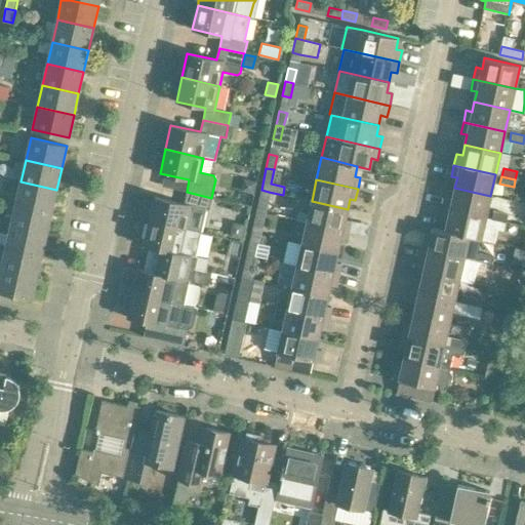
[(21,182),(15,203),(52,211),(56,190),(21,182)]
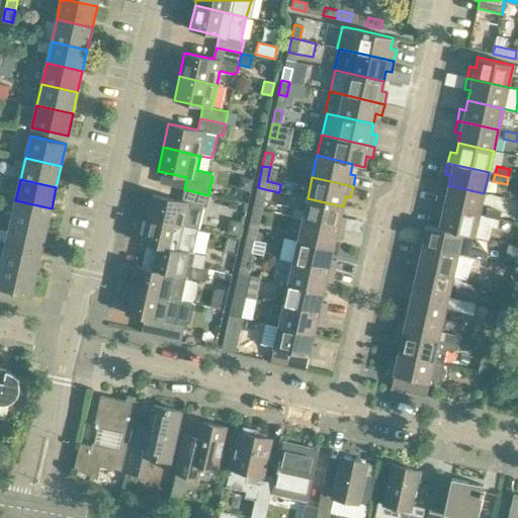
[(480,214),(484,193),(448,185),(446,195),(440,194),(438,205),(480,214)]
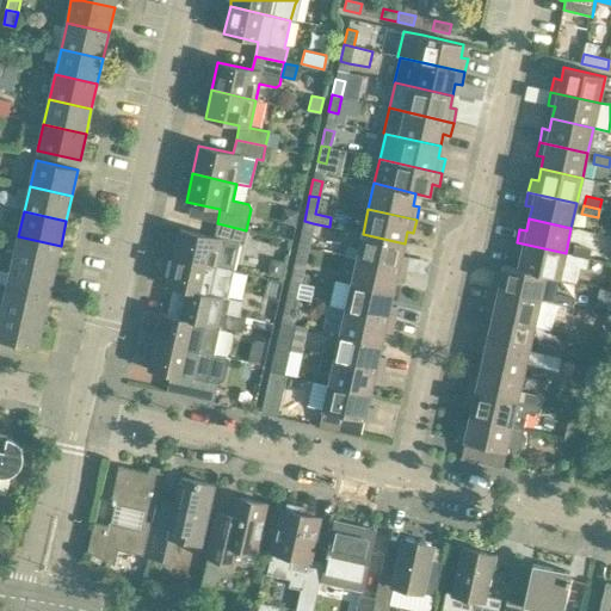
[(179,229),(173,258),(233,271),(239,244),(244,245),(246,230),(217,223),(214,238),(179,229)]
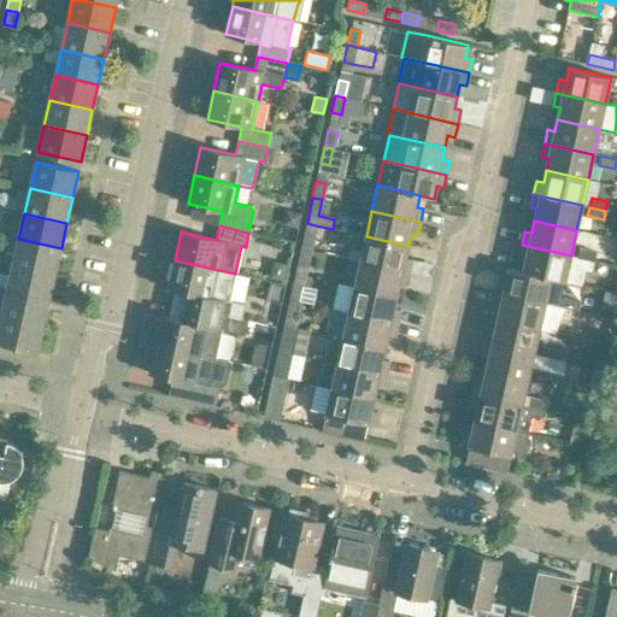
[(305,231),(301,248),(311,251),(315,234),(305,231)]
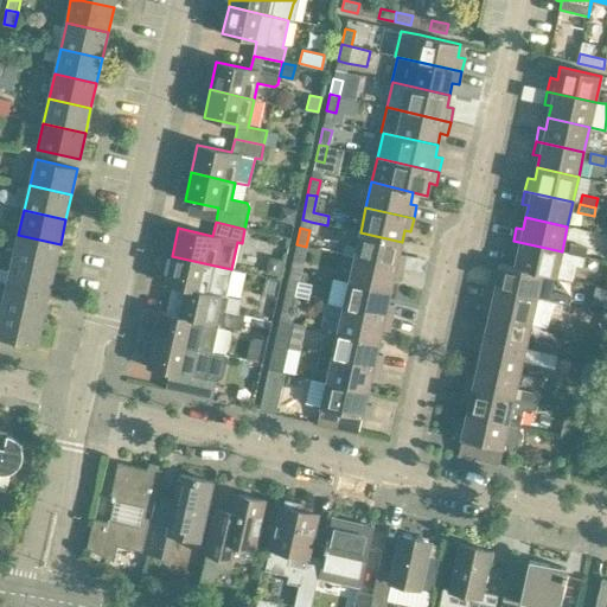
[(343,255),(355,257),(403,268),(406,255),(398,254),(402,242),(360,232),(357,248),(344,246),(343,255)]
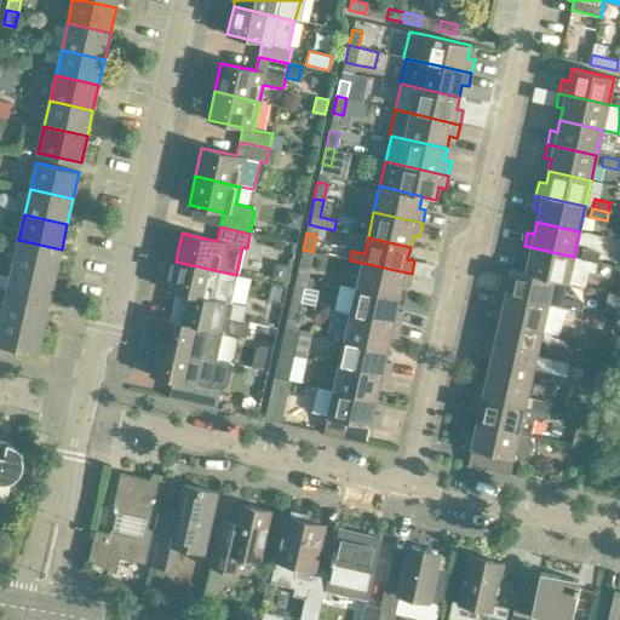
[(56,275),(62,250),(18,240),(12,265),(56,275)]
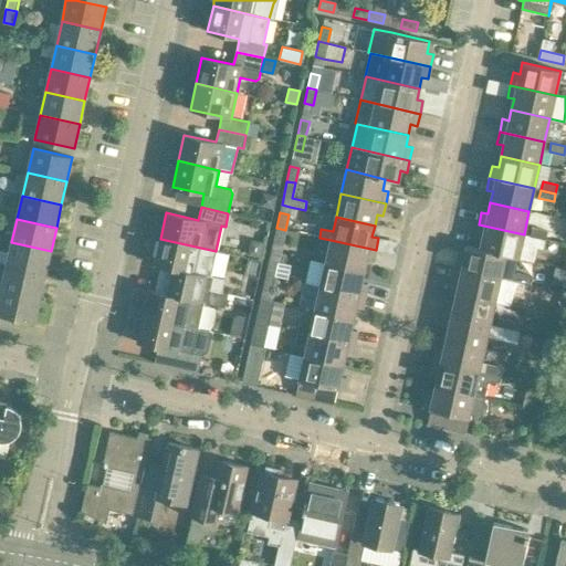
[(536,247),(543,248),(545,239),(530,236),(524,234),(479,224),(475,237),(482,238),(480,249),(480,250),(519,259),(533,262),(536,247)]
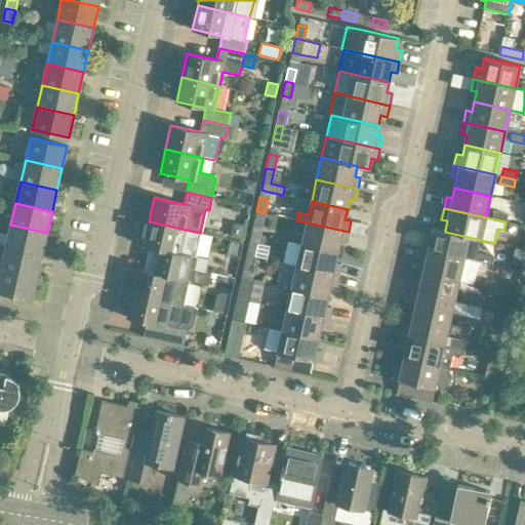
[(256,211),(253,226),(261,227),(265,213),(256,211)]
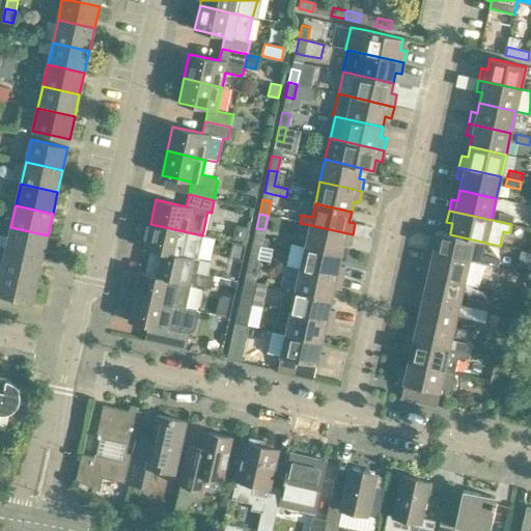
[(497,221),(511,224),(513,217),(499,214),(497,221)]
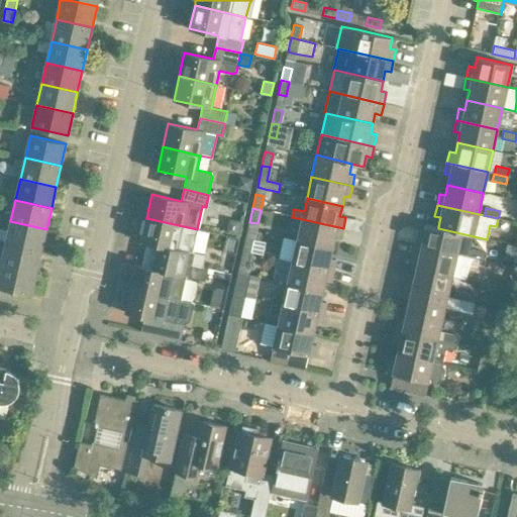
[(141,241),(159,245),(156,256),(203,268),(205,255),(192,252),(197,229),(184,226),(146,218),(141,241)]
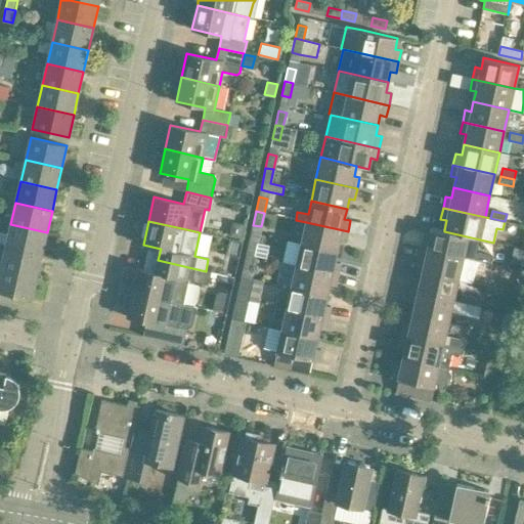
[(230,221),(227,235),(241,237),(244,224),(230,221)]
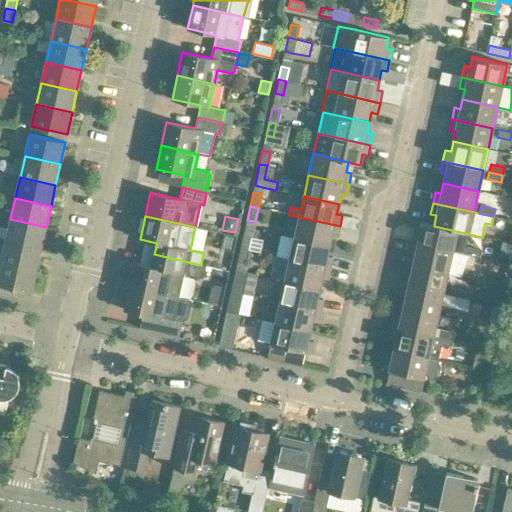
[(337,237),(340,226),(299,217),(294,238),(329,246),(331,236),(337,237)]
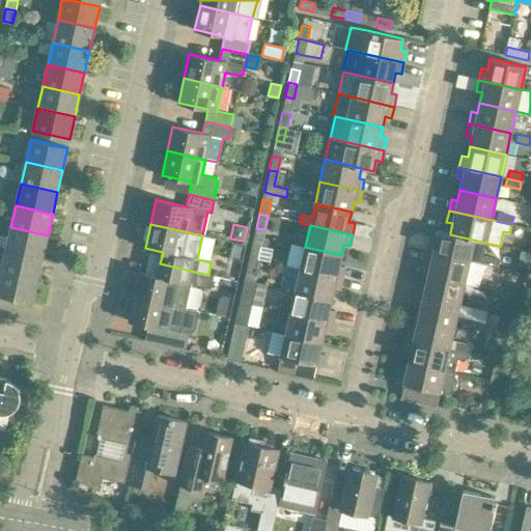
[(10,227),(5,250),(43,258),(48,235),(10,227)]
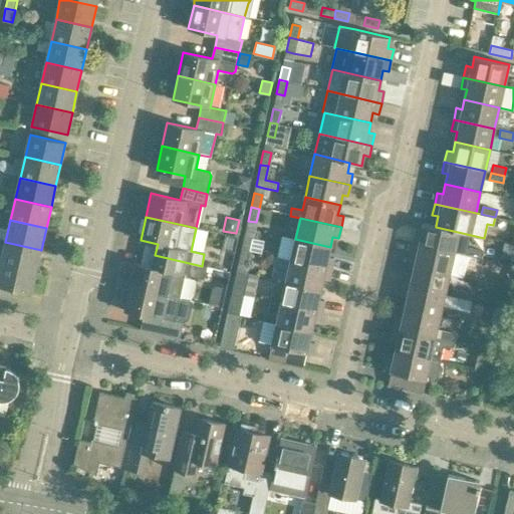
[(468,248),(471,235),(436,227),(436,226),(424,223),(422,234),(416,232),(414,243),(474,257),(482,259),(483,251),(468,248)]
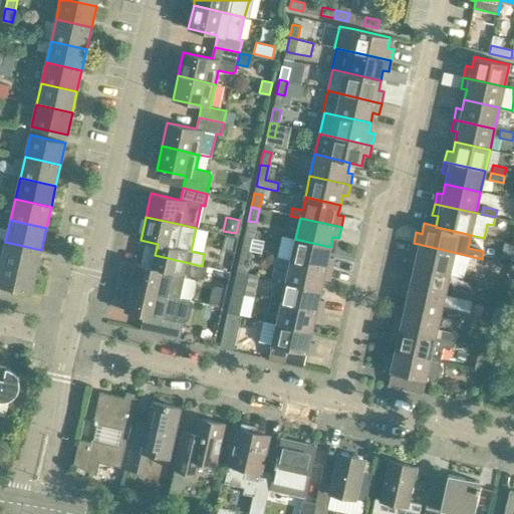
[(244,235),(241,249),(249,251),(252,237),(244,235)]
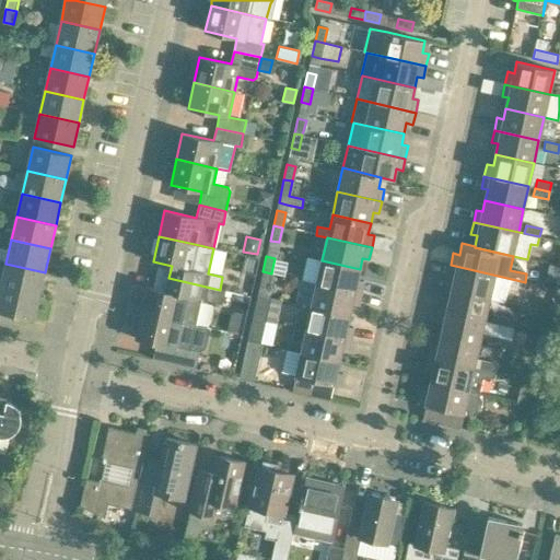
[(322,260),(316,283),(361,293),(364,281),(358,280),(360,269),(322,260)]
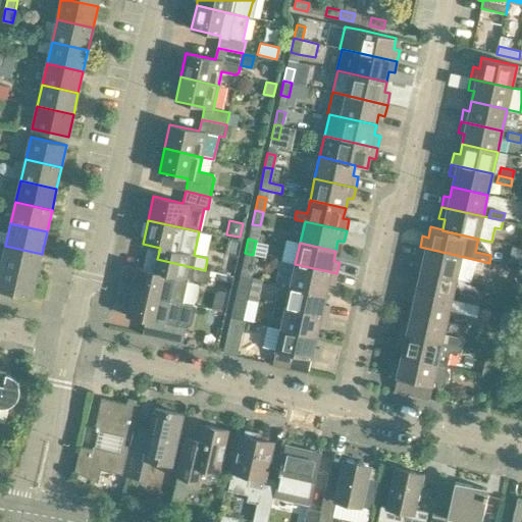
[(37,275),(42,254),(5,246),(1,267),(37,275)]
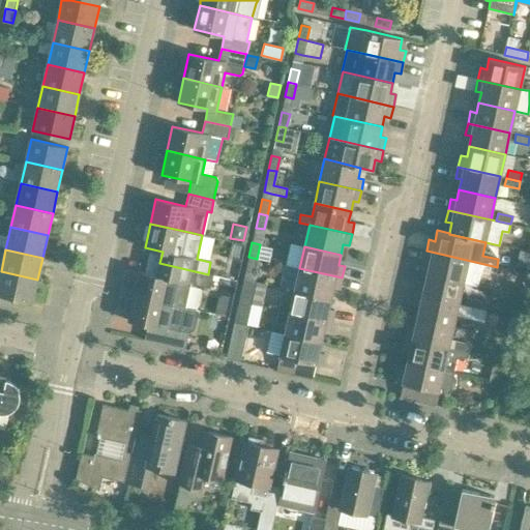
[(430,264),(428,274),(463,283),(477,286),(480,271),(487,272),(489,265),(427,251),(423,263),(430,264)]
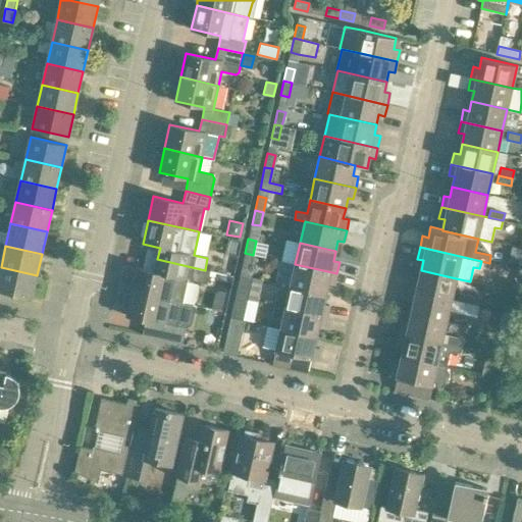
[(245,253),(242,267),(250,268),(253,255),(245,253)]
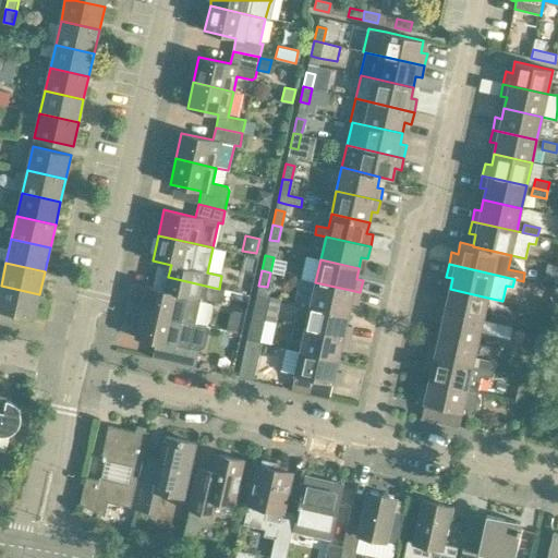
[(225,290),(219,289),(168,277),(165,290),(147,286),(141,312),(195,324),(201,299),(221,303),(225,290)]
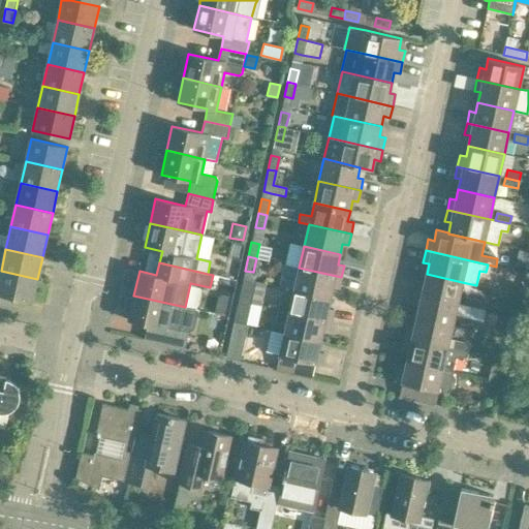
[(299,268),(294,289),(331,298),(333,287),(338,289),(341,277),(299,268)]
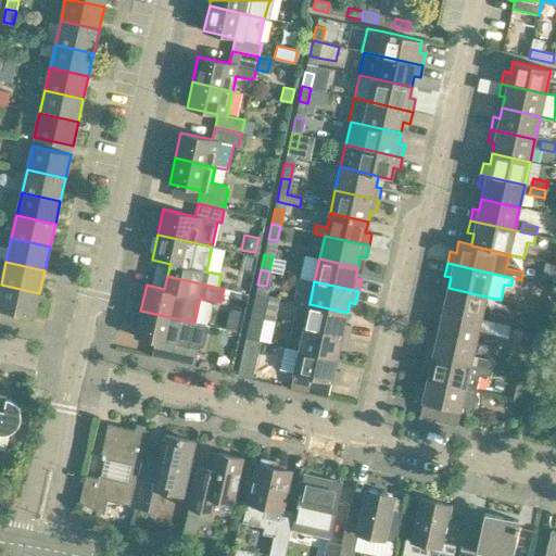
[(0,321),(12,325),(15,312),(34,316),(39,293),(1,285),(0,287),(0,321)]
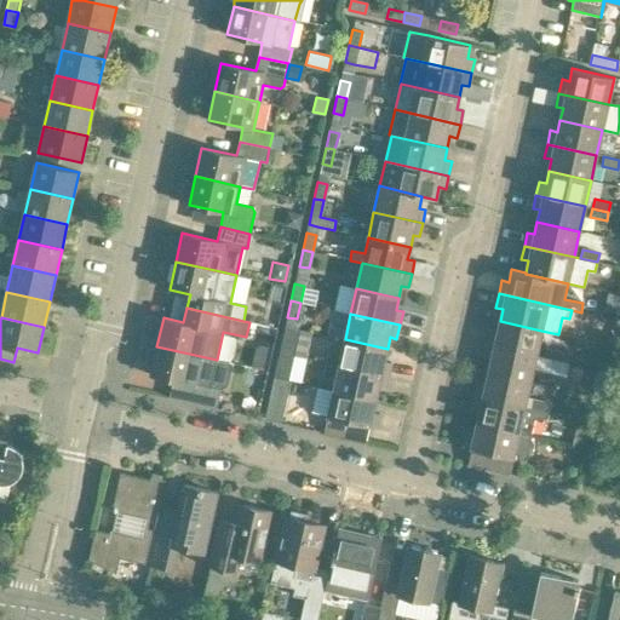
[(491,331),(487,345),(537,356),(541,331),(500,321),(497,333),(491,331)]
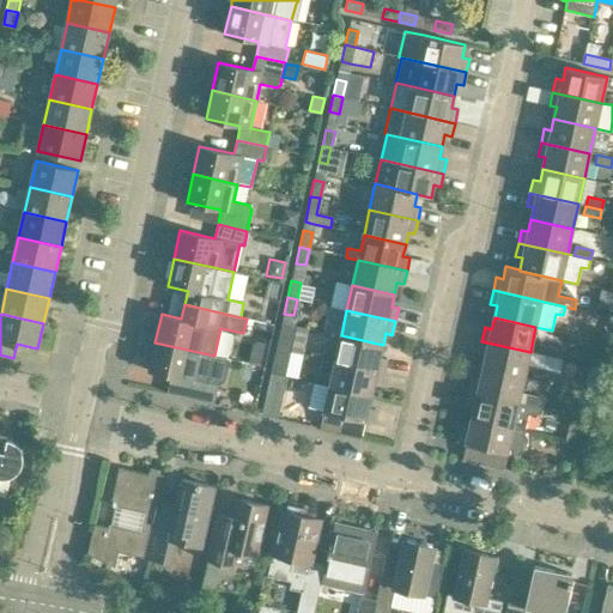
[(283,322),(277,347),(291,351),(297,326),(283,322)]
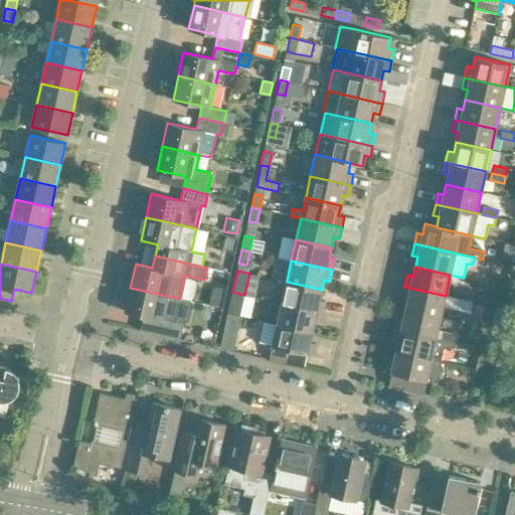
[(270,301),(282,304),(323,313),(325,301),(319,300),(322,290),(287,282),(284,293),(272,290),(270,301)]
